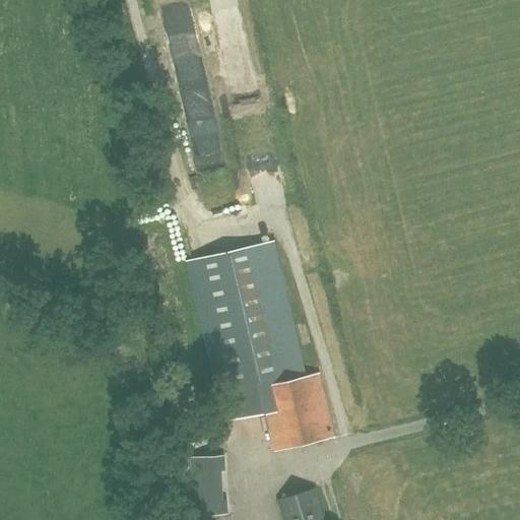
[(186,0),(170,0),(172,19),(188,18),(186,0)]
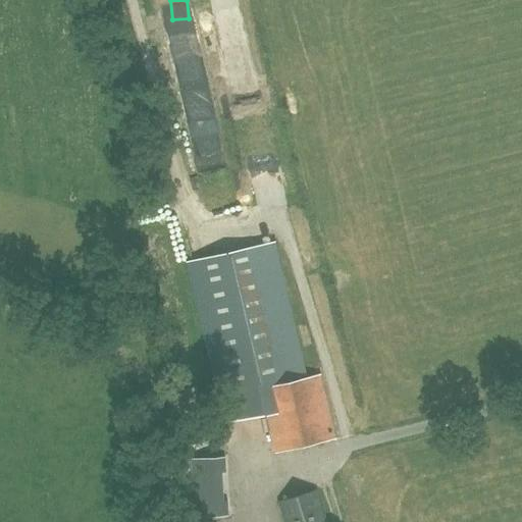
[(243,15),(225,18),(230,44),(248,41),(243,15)]
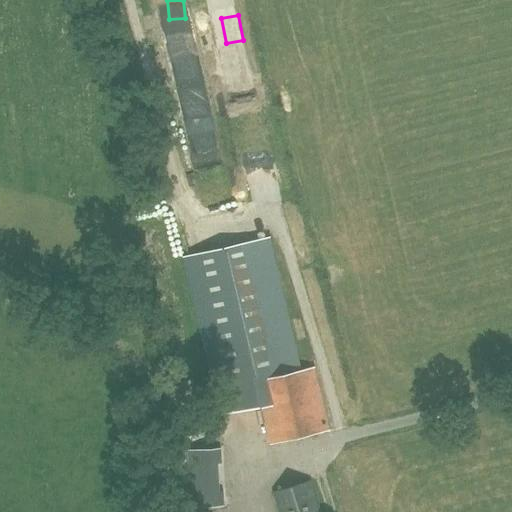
[(237,125),(259,121),(248,47),(220,51),(223,67),(227,67),(230,87),(231,87),(237,125)]
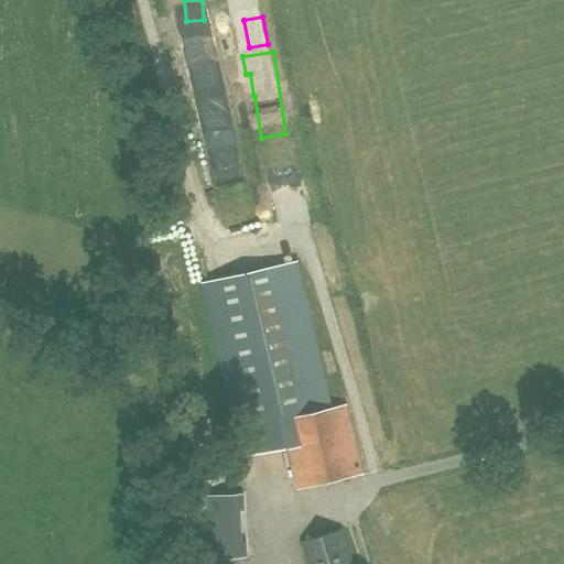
[(301,489),(362,474),(347,405),(332,409),(297,262),(205,284),(246,457),(291,447),(301,489)]
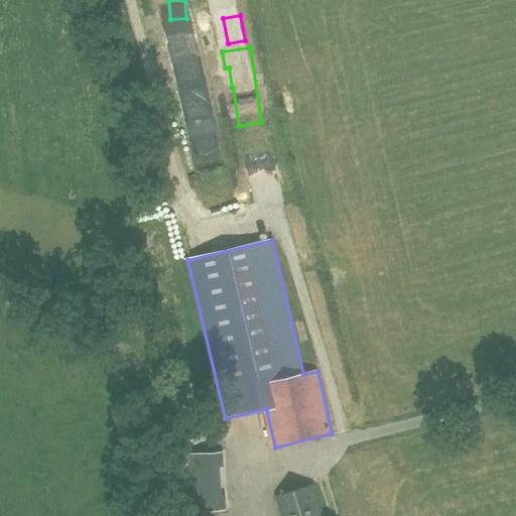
[(276,496),(282,515),(323,515),(313,485),(276,496)]
